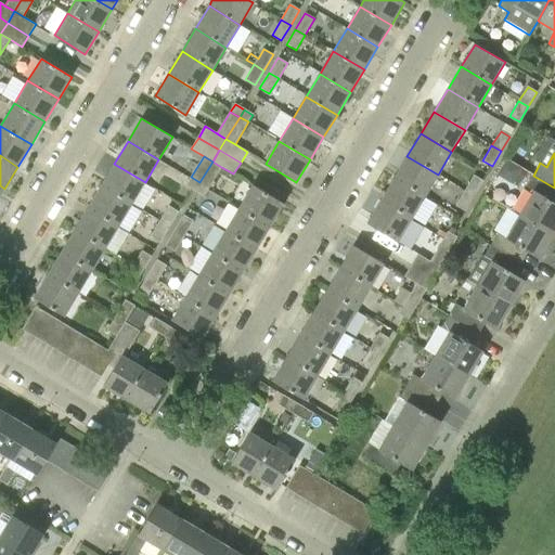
[(394,179),(424,197),(438,175),(407,156),(394,179)]
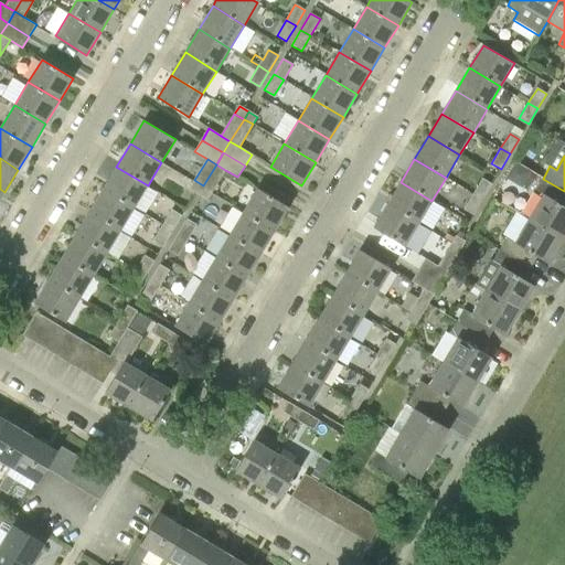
[(213,191),(225,170),(216,164),(203,185),(213,191)]
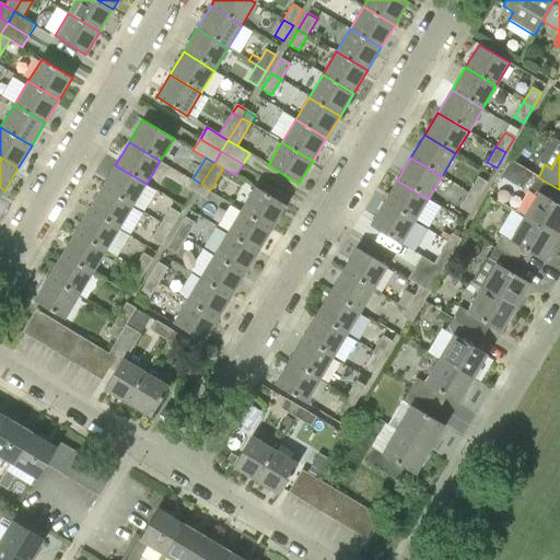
[(132,206),(147,184),(115,165),(102,187),(132,206)]
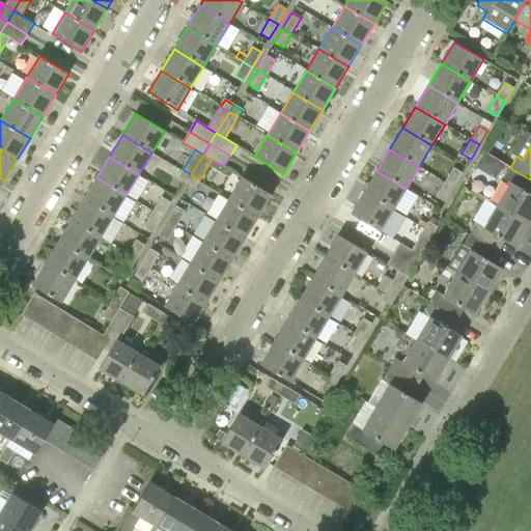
[(445,183),(454,188),(463,173),(453,168),(445,183)]
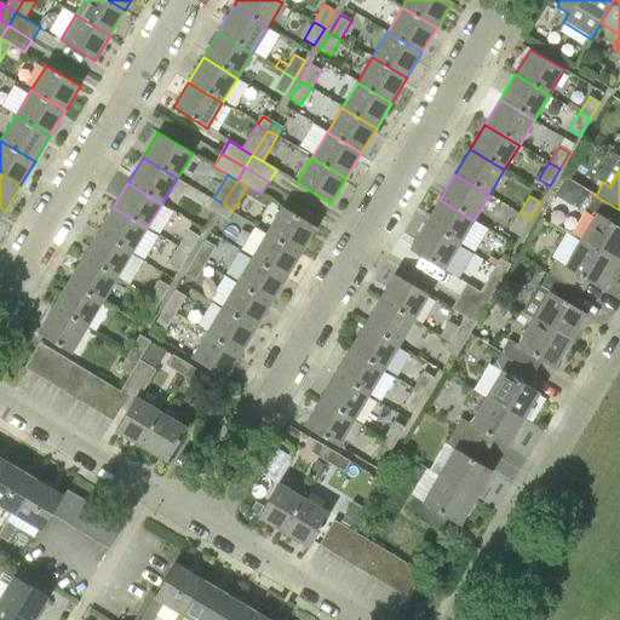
[(580,240),(618,262),(619,257),(619,227),(614,224),(619,213),(619,210),(596,196),(587,210),(595,214),(580,240)]
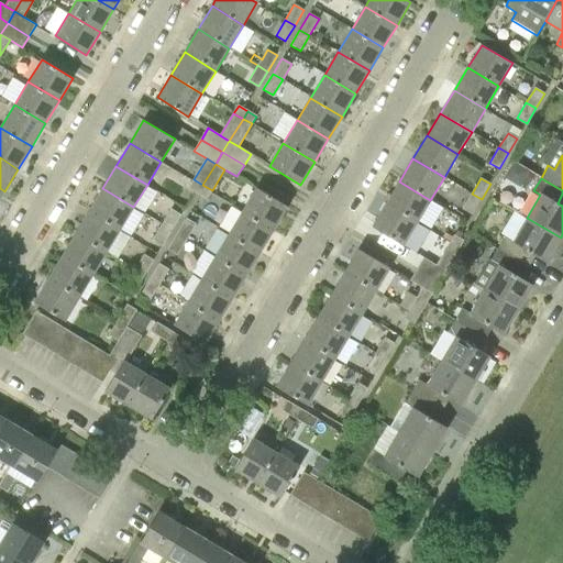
[(202,185),(194,179),(188,188),(197,194),(202,185)]
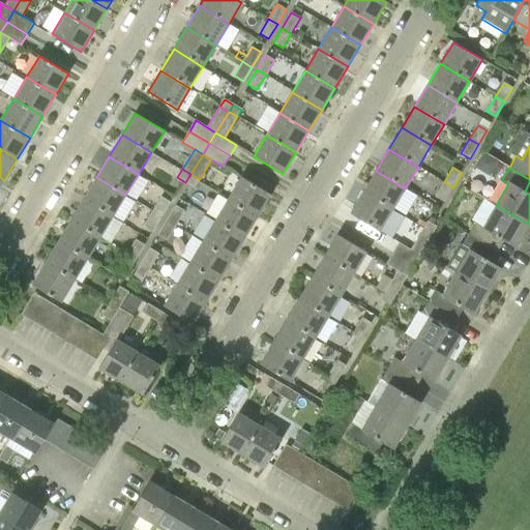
[(362,193),(392,210),(405,188),(376,171),(362,193)]
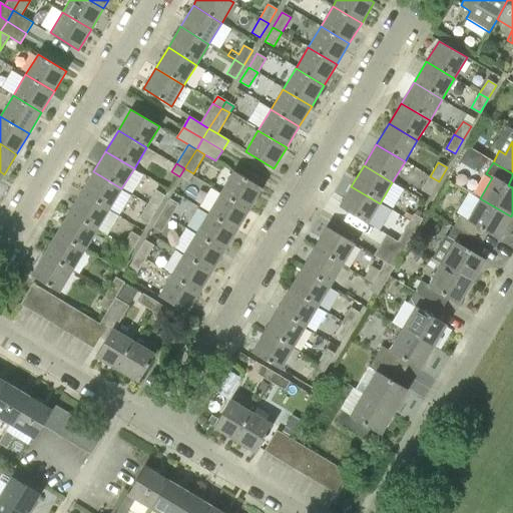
[(193,173),(184,168),(179,176),(187,181),(193,173)]
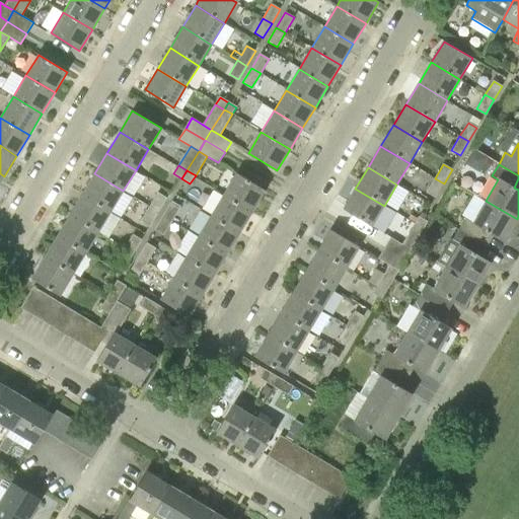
[(110,212),(123,191),(94,173),(82,195),(110,212)]
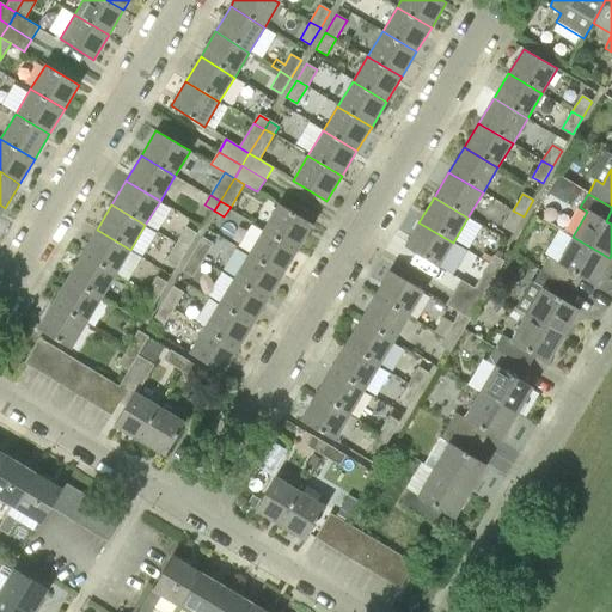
[(264,230),(298,250),(312,225),(279,204),(264,230)]
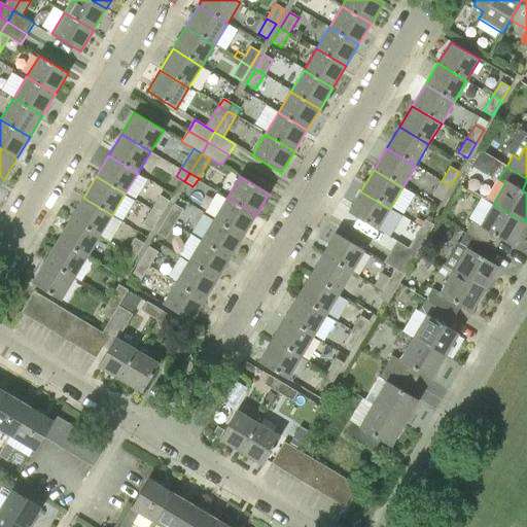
[(433,195),(442,200),(451,186),(442,181),(433,195)]
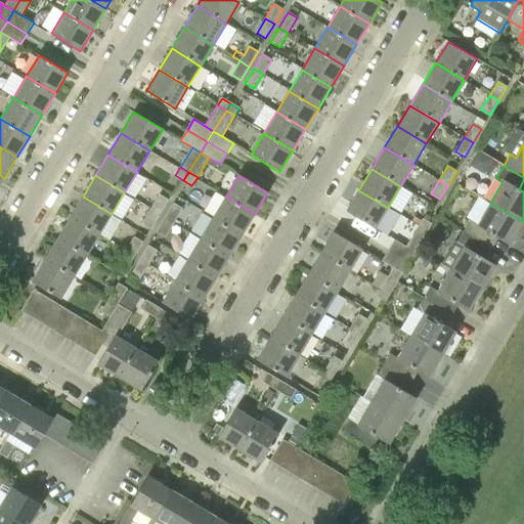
[(388,208),(358,190),(346,211),(376,228),(388,208)]
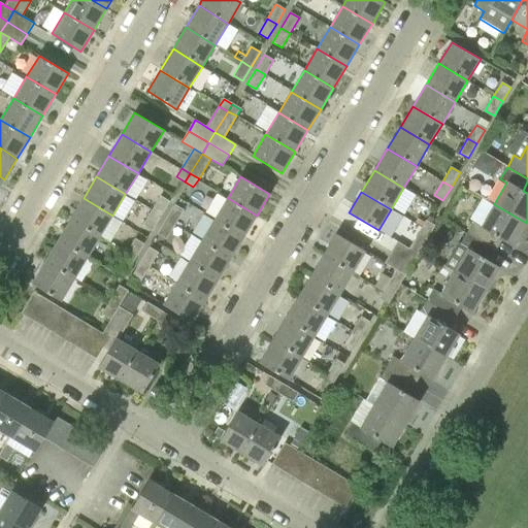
[(152,210),(161,216),(169,201),(161,196),(152,210)]
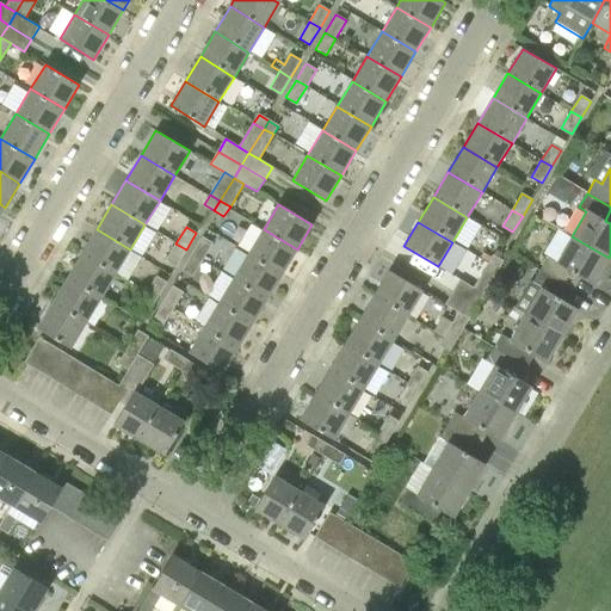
[(115,275),(130,250),(97,229),(81,254),(115,275)]
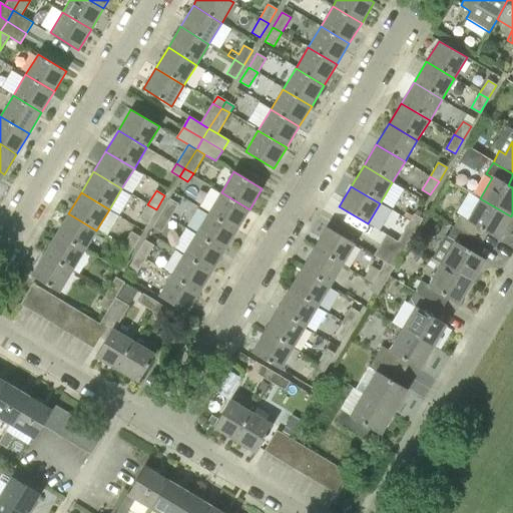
[(236,229),(249,209),(221,192),(208,212),(236,229)]
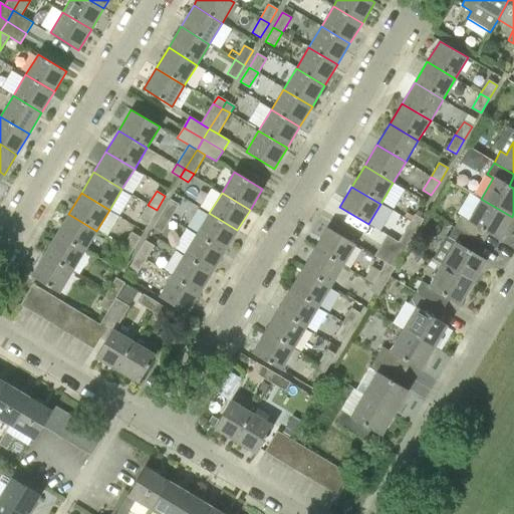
[(454,227),(476,240),(482,230),(498,239),(512,217),(481,199),(467,221),(461,217),(454,227)]
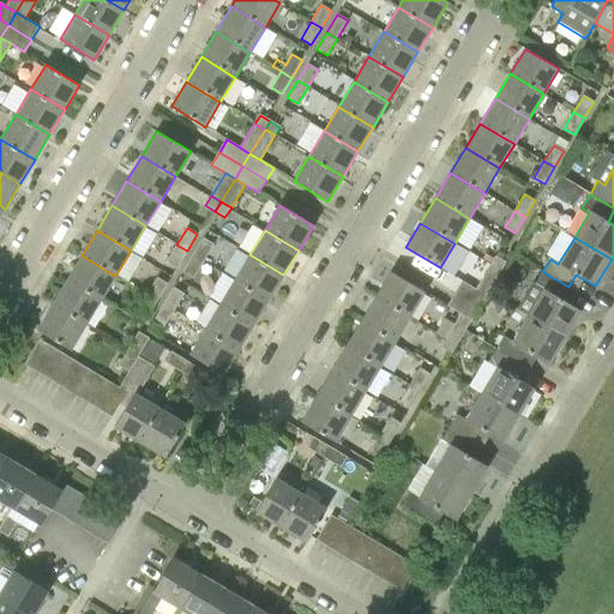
[(193,256),(204,262),(214,245),(203,239),(193,256)]
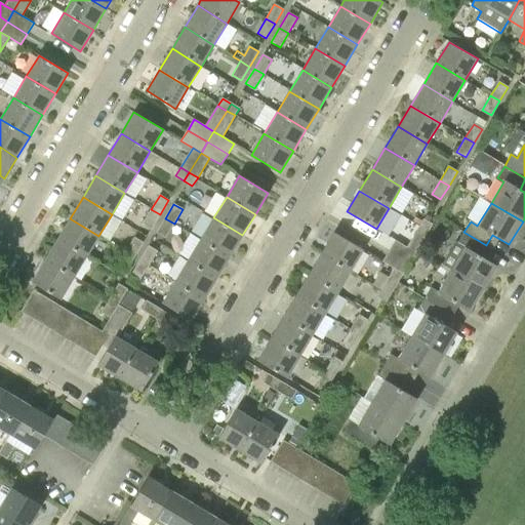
[(143,224),(151,229),(160,214),(151,209),(143,224)]
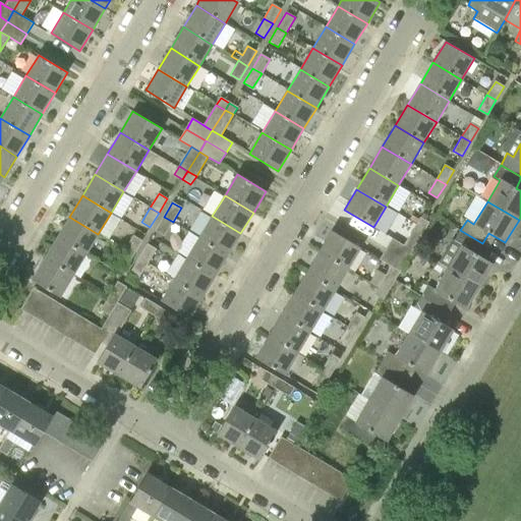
[(199,237),(228,254),(240,233),(212,216),(199,237)]
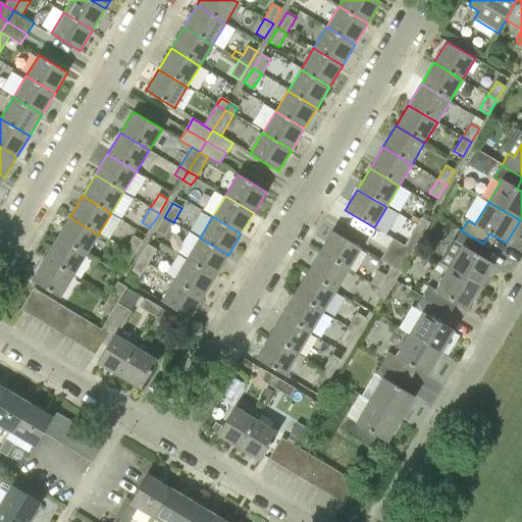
[(86,256),(98,235),(69,217),(57,239),(86,256)]
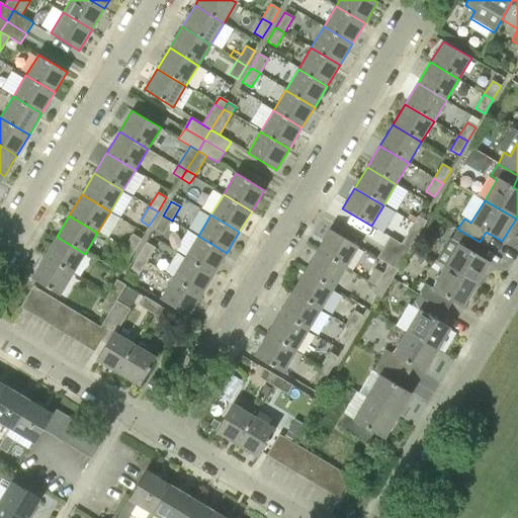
[(155,230),(163,235),(172,221),(163,216),(155,230)]
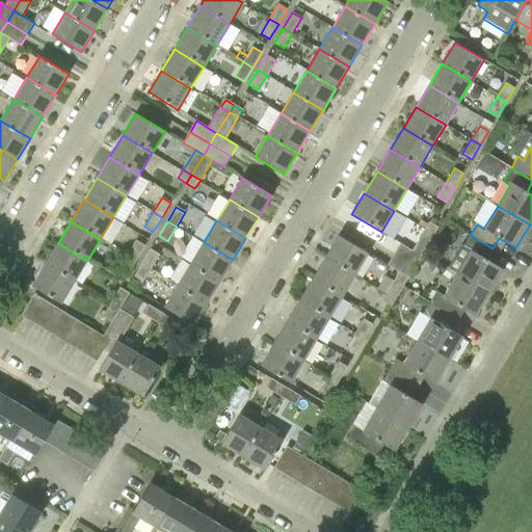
[(426,228),(434,233),(439,228),(429,222),(426,228)]
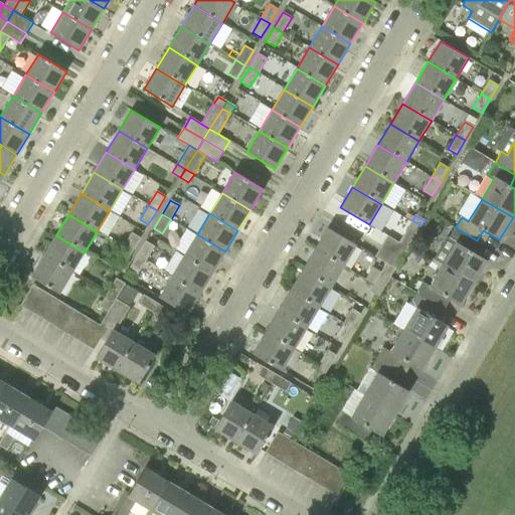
[(420,225),(412,220),(398,242),(407,247),(420,225)]
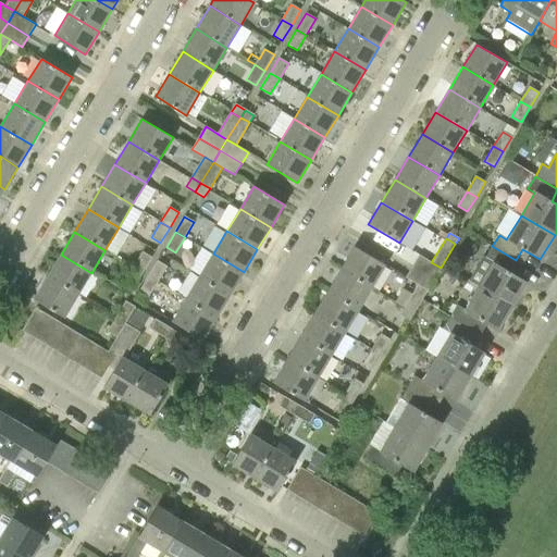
[(478,286),(511,306),(527,282),(509,271),(516,260),(492,246),(485,258),(493,261),(478,286)]
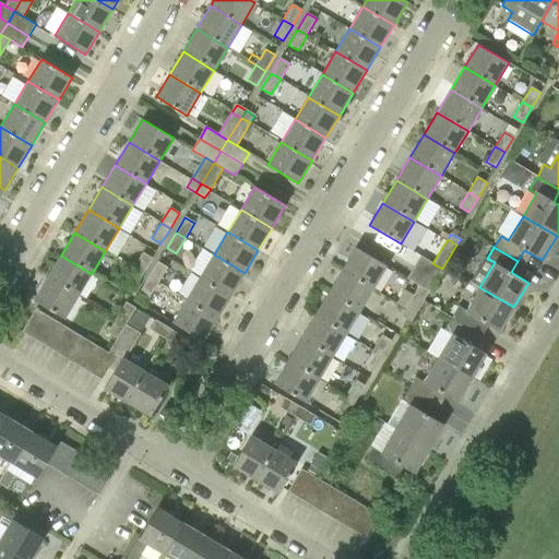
[(342,270),(373,288),(387,266),(356,248),(342,270)]
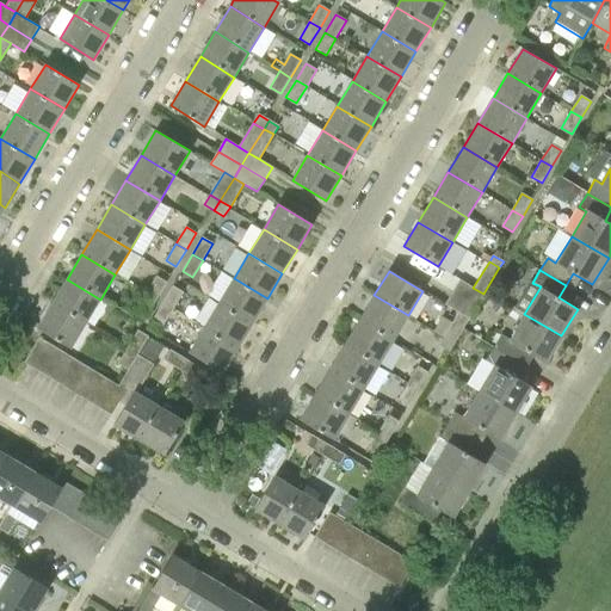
[(147,292),(156,300),(166,283),(156,277),(147,292)]
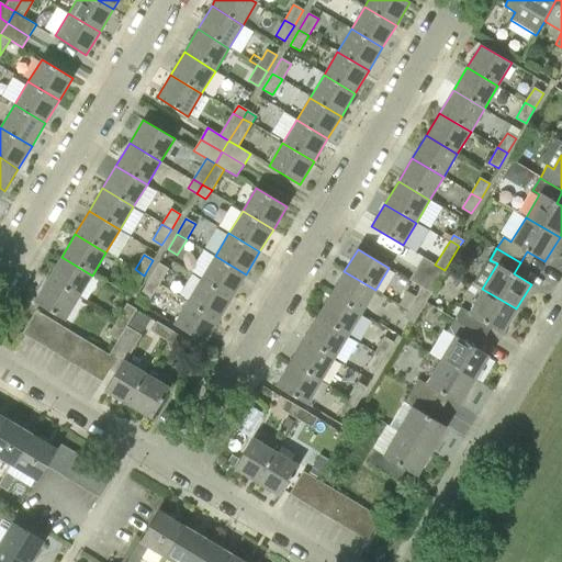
[(201,279),(232,298),(246,274),(215,256),(201,279)]
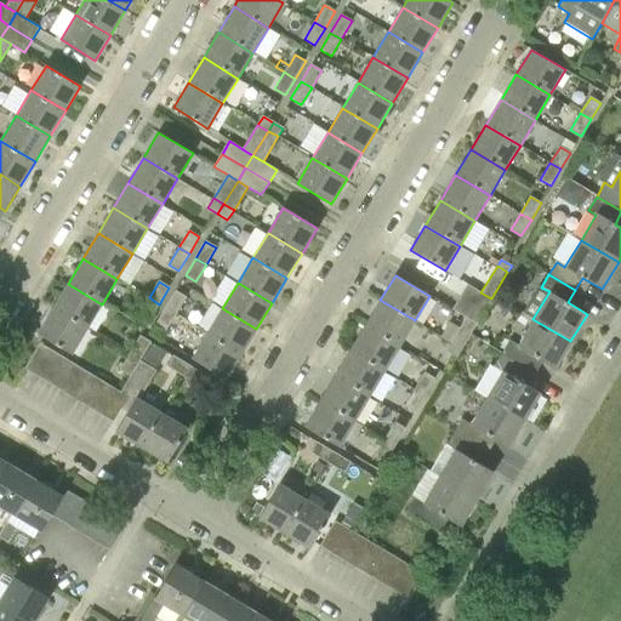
[(52,308),(87,329),(102,305),(68,284),(52,308)]
